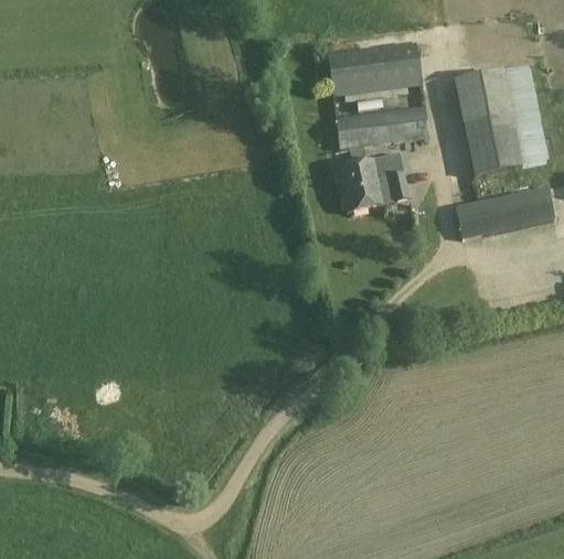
[(329,53),(333,95),(423,84),(417,42),(329,53)]
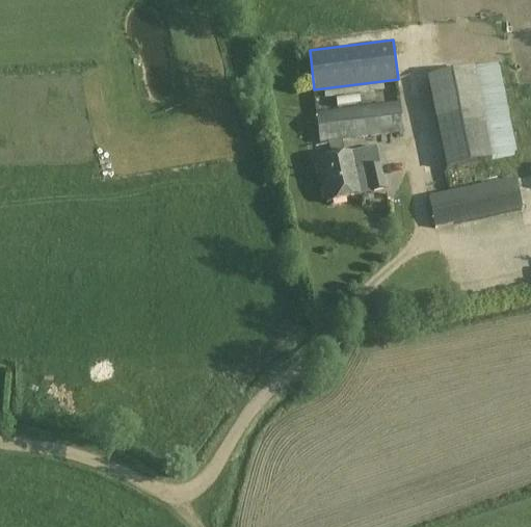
[(498,62),(429,76),(447,166),(515,153),(498,62)]
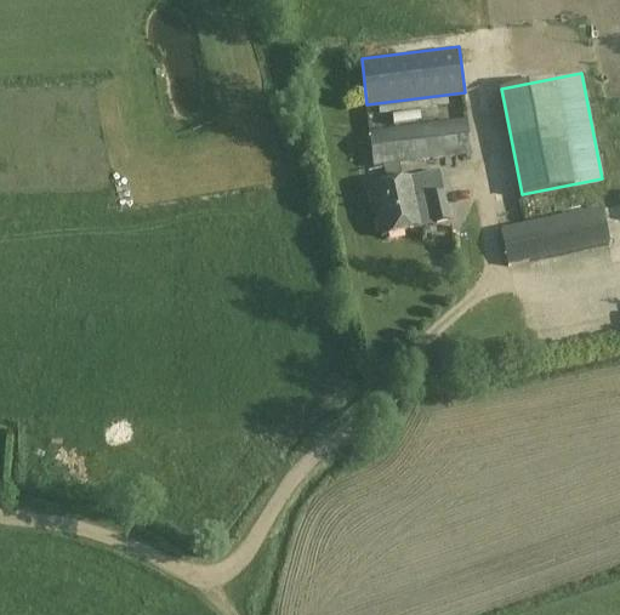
[(468,117),(370,130),(375,165),(384,164),(400,161),(473,152),(468,117)]
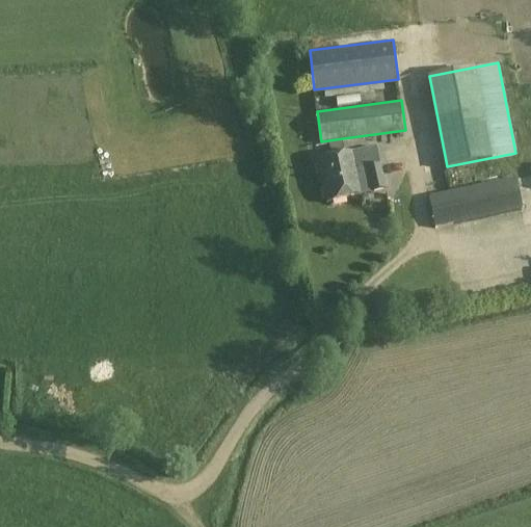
[(328,140),(332,155),(318,158),(328,200),(386,186),(376,145),(346,151),(343,138),(328,140)]
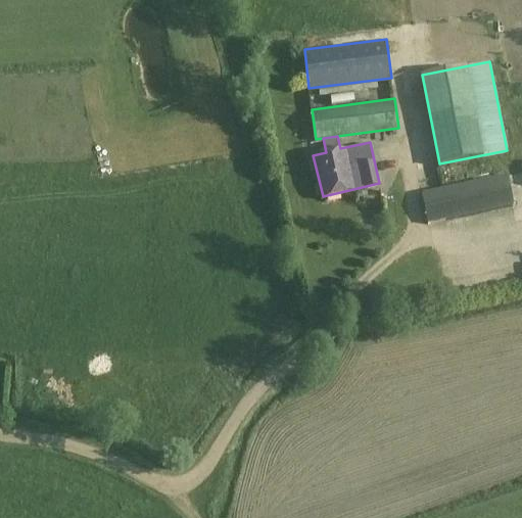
[(508,172),(423,190),(430,223),(515,204),(508,172)]
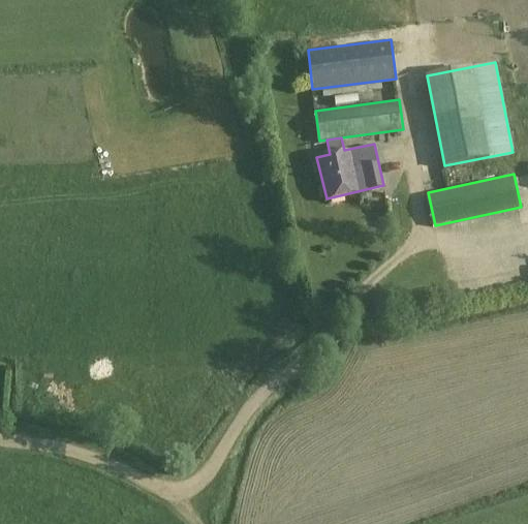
All buildings are outlined.
